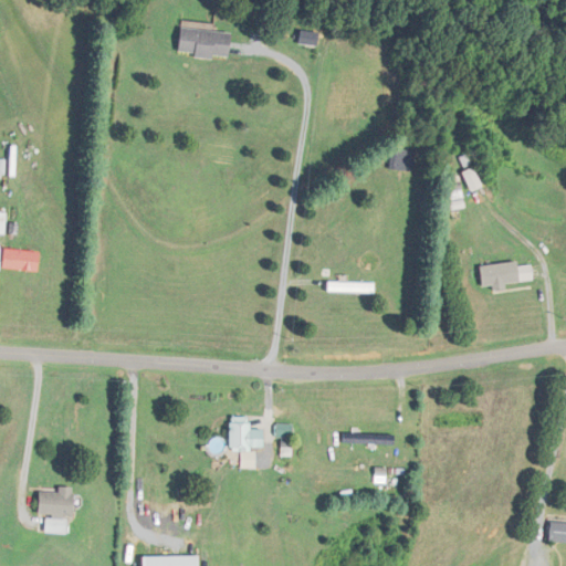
[(179,53),(230,60),(233,33),(182,27),(179,53)]
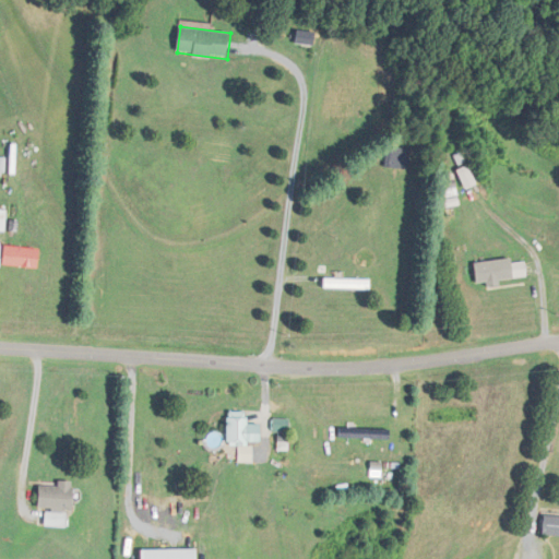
[(314,44),(316,33),(297,32),(297,44),(314,44)]
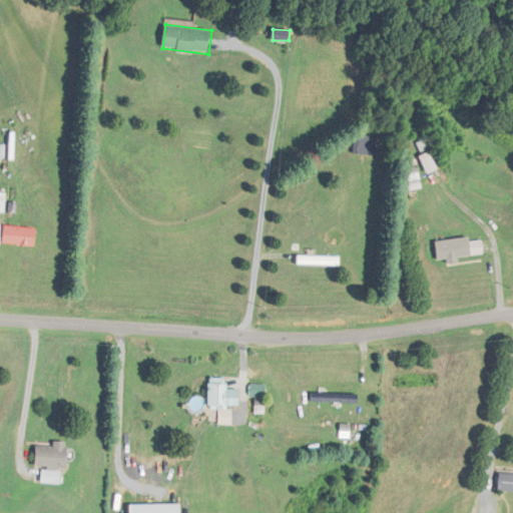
[(376,154),(377,135),(356,135),(355,154),(376,154)]
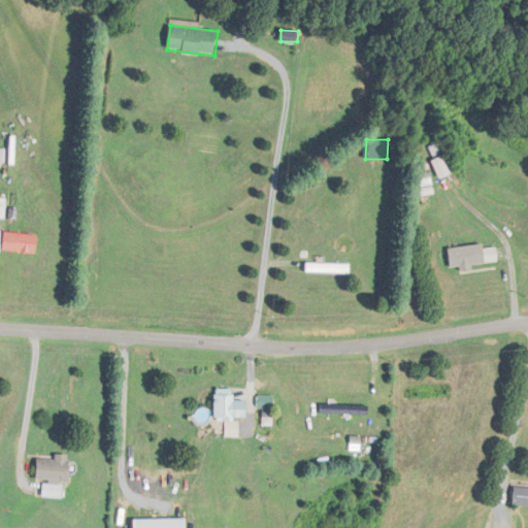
[(38,234),(4,234),(4,253),(38,253),(38,234)]
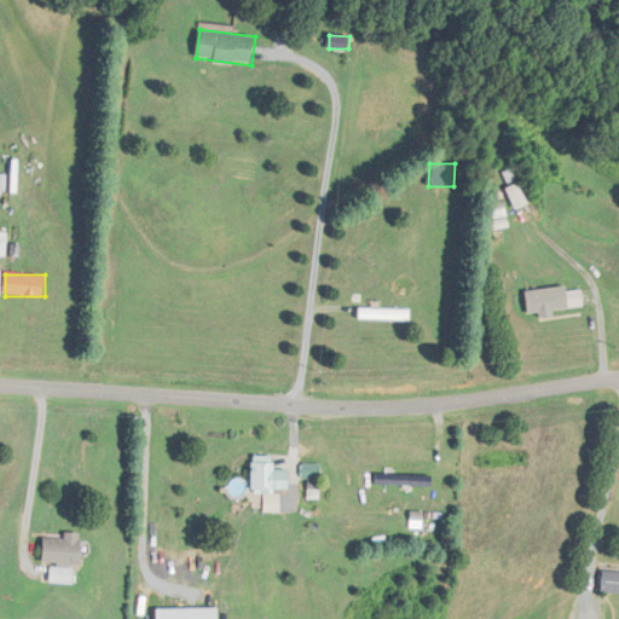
[(582,307),(582,296),(567,298),(566,291),(549,293),(549,290),(537,290),(537,301),(530,301),(531,312),(557,311),(557,317),(572,317),(571,307),(582,307)]
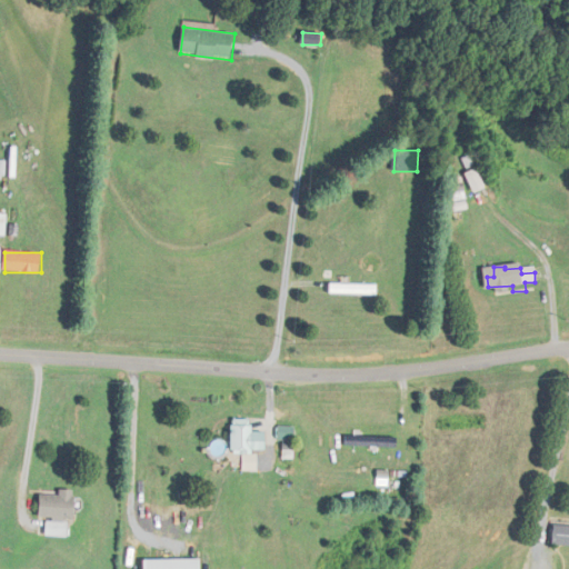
[(378,283),(331,283),(331,295),(378,295),(378,283)]
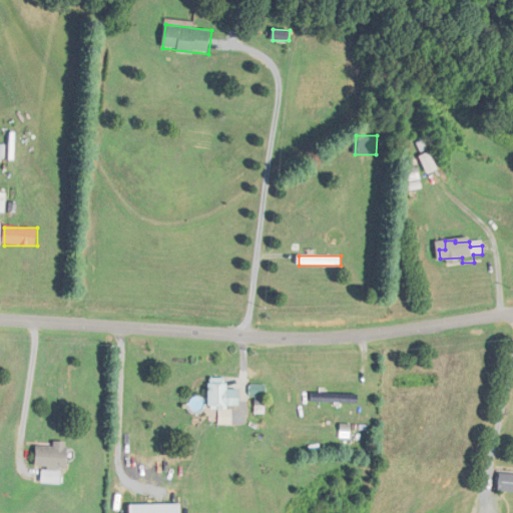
[(228,382),(209,382),(209,408),(241,408),(241,389),(228,389),(228,382)]
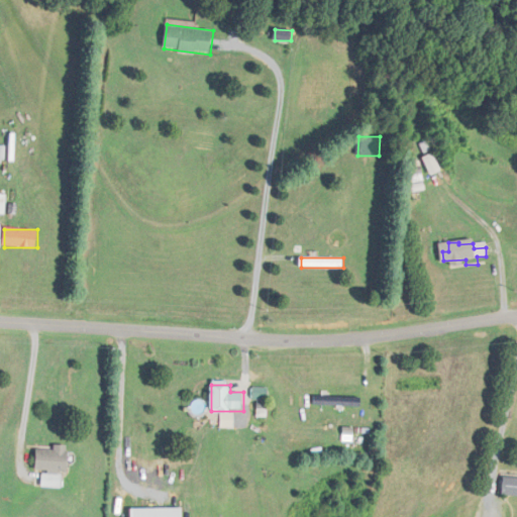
[(269,400),(269,387),(253,387),(253,400),(269,400)]
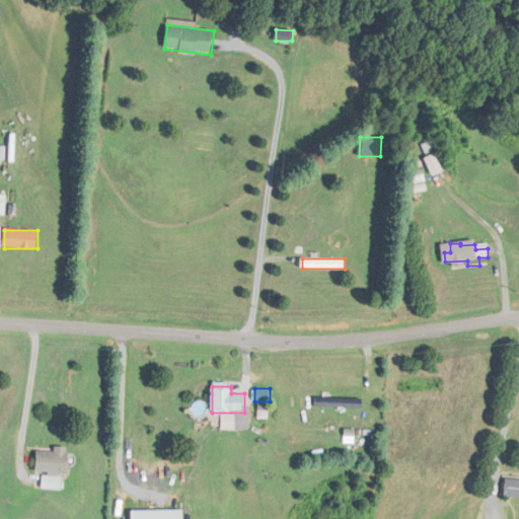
[(364,397),(316,396),(315,406),(363,408),(364,397)]
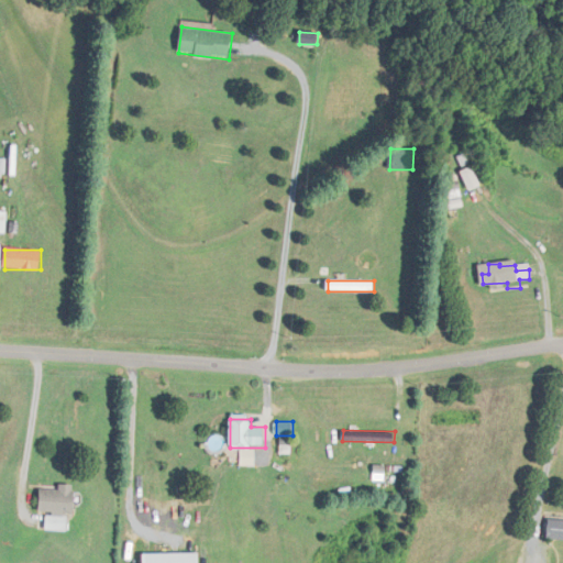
[(61,488),(40,488),(40,515),(75,515),(75,485),(61,485),(61,488)]
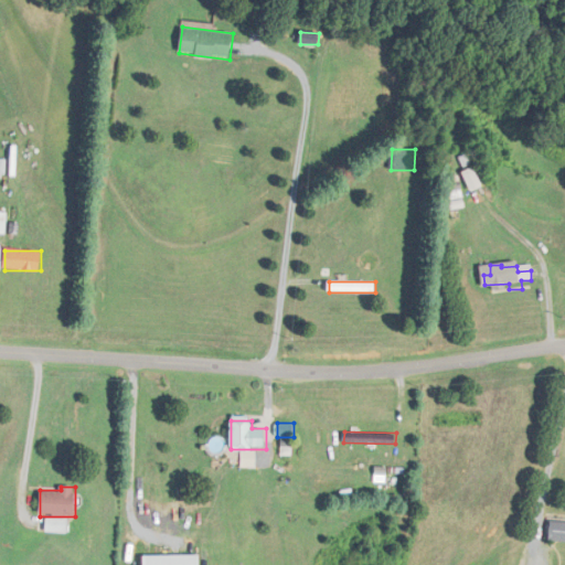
[(548,540),(564,541),(564,520),(551,520),(548,540)]
